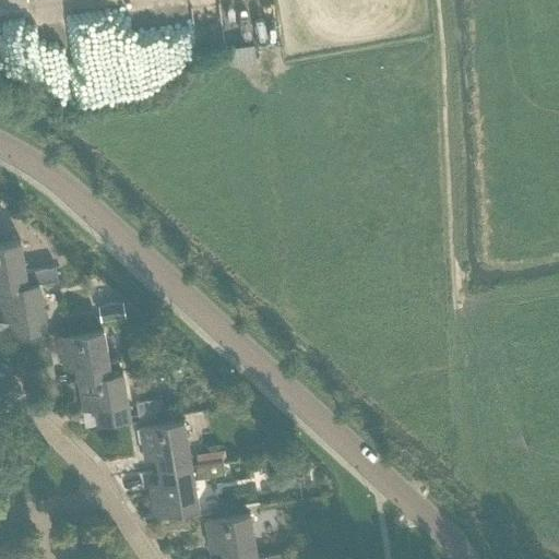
[(0,287),(26,283),(57,278),(55,265),(25,270),(20,239),(0,242),(0,287)]
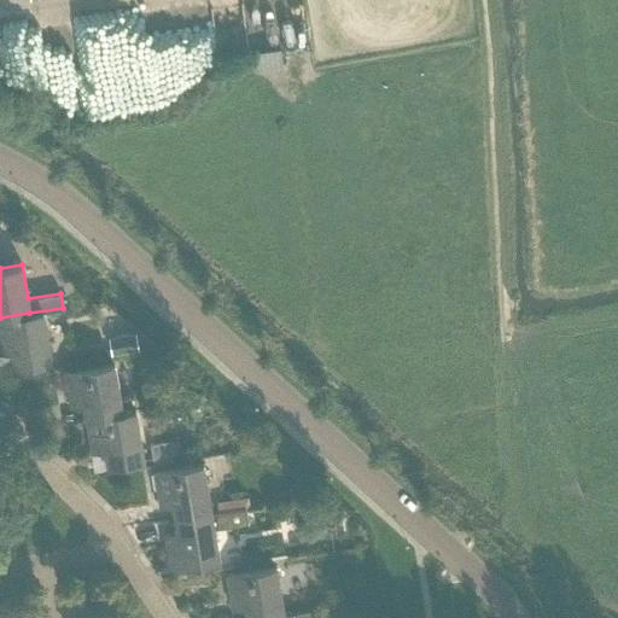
[(42,312),(29,314),(29,313),(0,318),(0,353),(12,351),(15,366),(51,361),(42,312)]
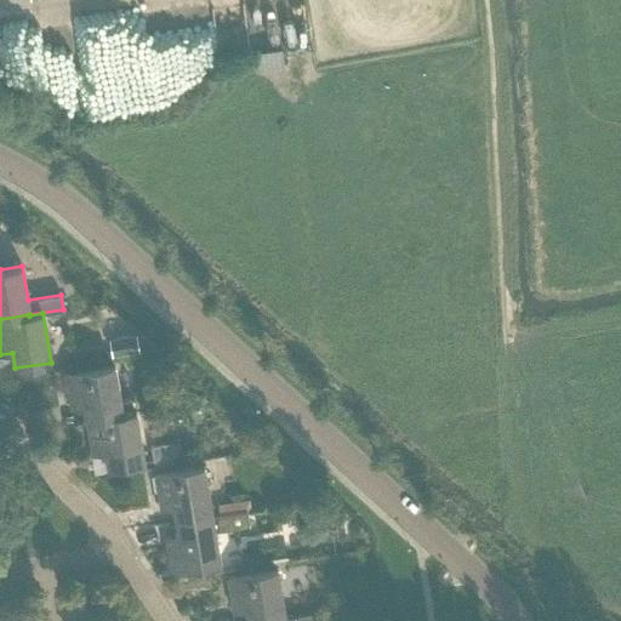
[(136,332),(108,337),(112,355),(140,351),(136,332)]
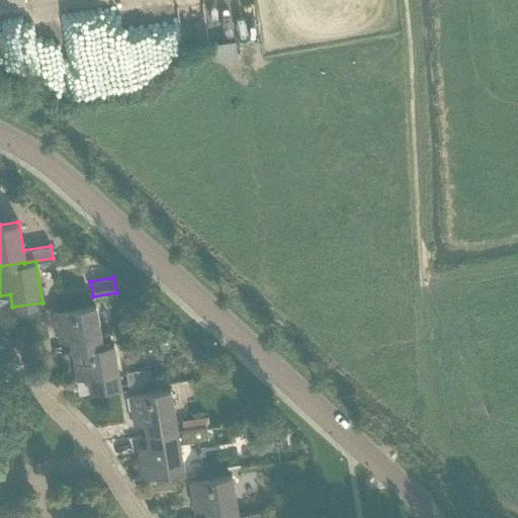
[(59,341),(70,339),(72,351),(102,345),(95,305),(54,312),(59,341)]
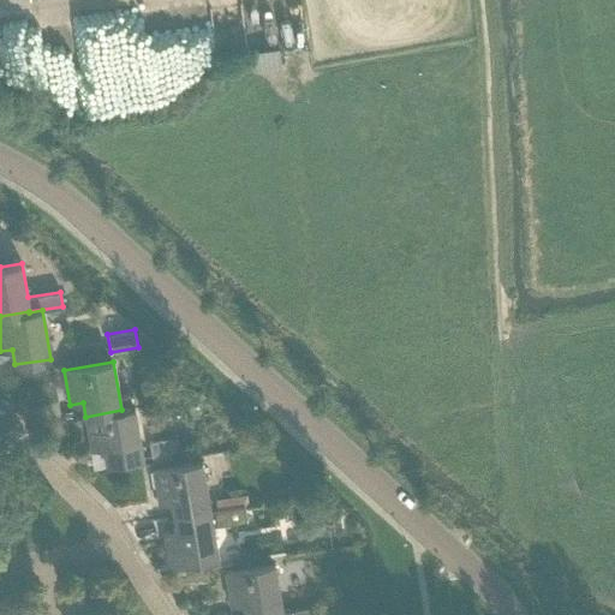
[(143,457),(135,407),(121,410),(85,417),(91,451),(105,448),(107,463),(143,457)]
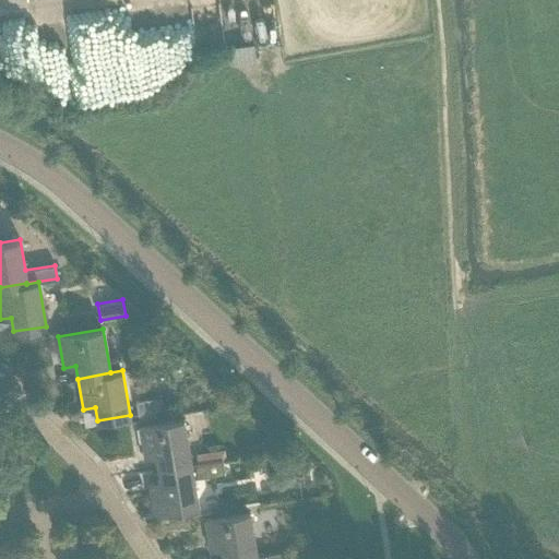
[(135,401),(138,414),(156,411),(154,397),(135,401)]
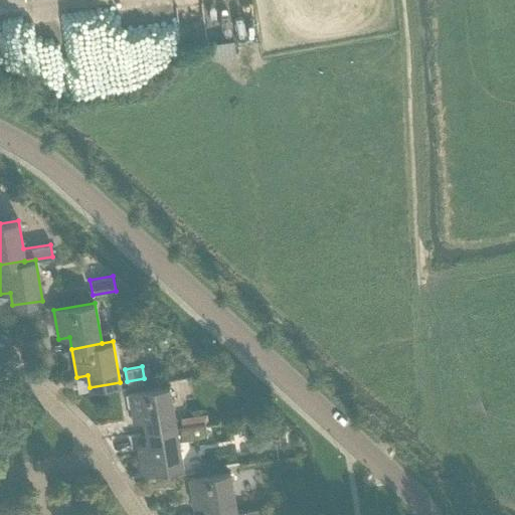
[(144,420),(146,433),(176,427),(169,386),(128,393),(133,421),(144,420)]
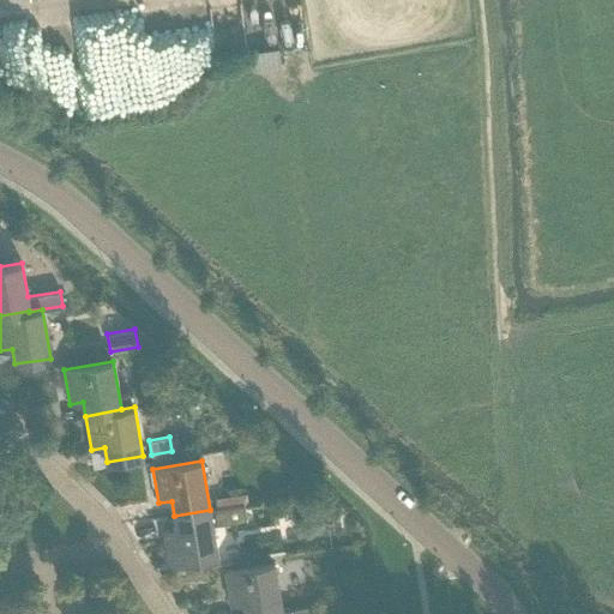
[(169,565),(218,557),(210,510),(174,516),(176,529),(163,530),(169,565)]
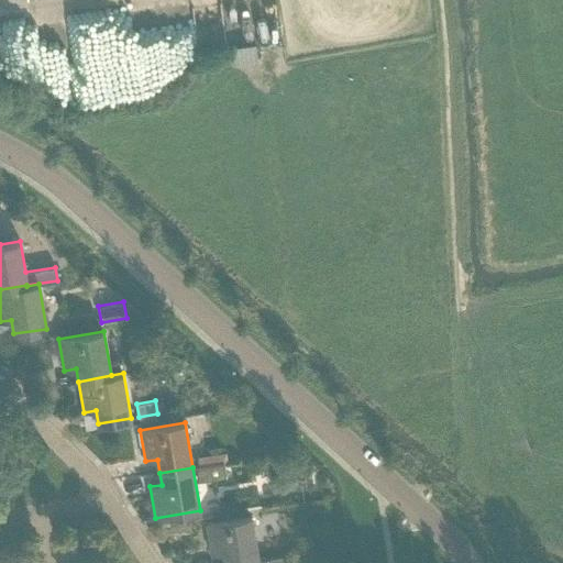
[(223,552),(224,562),(241,562),(258,561),(251,516),(207,522),(211,554),(223,552)]
